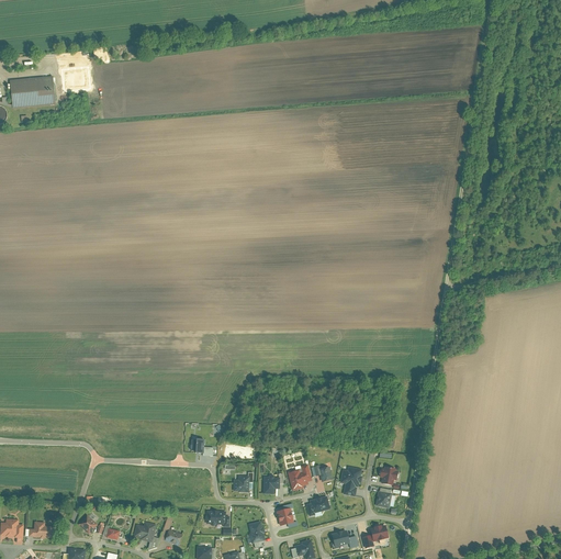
[(52,75),(9,79),(11,108),(54,103),(52,75)]
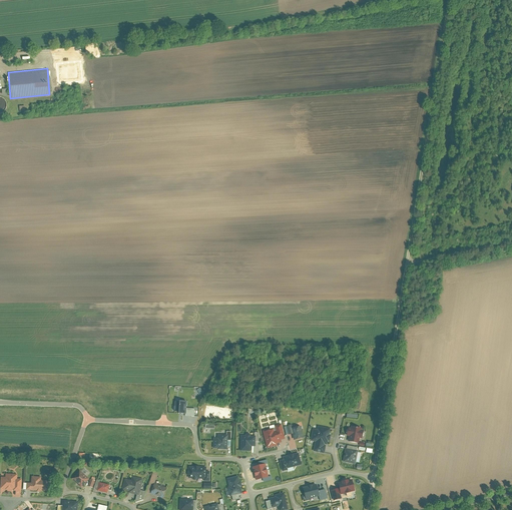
[(177,411),(184,412),(185,399),(174,399),(173,408),(177,409),(177,411)]
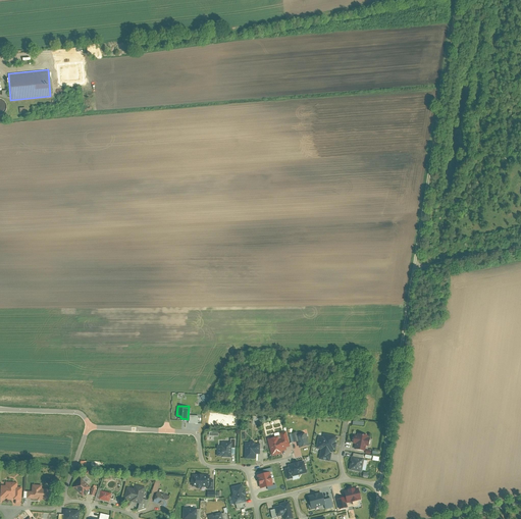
[(198,413),(189,413),(188,421),(197,421),(198,413)]
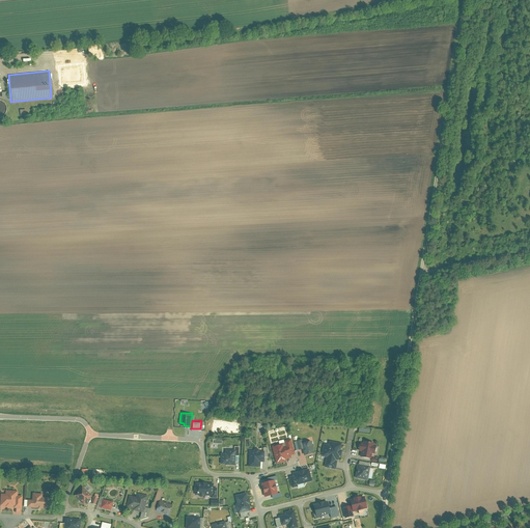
[(293,452),(288,437),(282,439),(282,441),(270,444),(274,463),(285,461),(285,457),(289,456),(288,453),(293,452)]
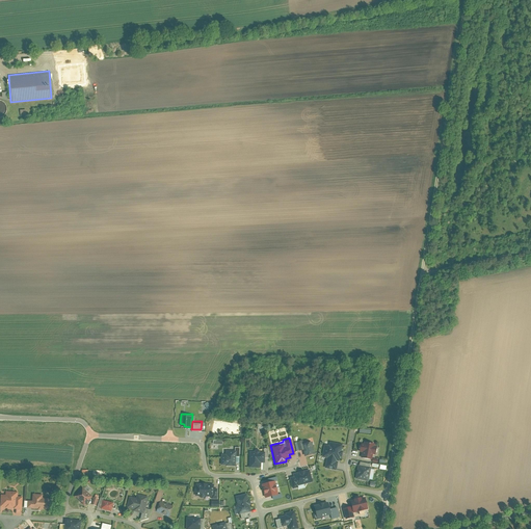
[(342,441),(328,439),(328,442),(323,442),(321,454),(325,455),(323,466),(336,468),(337,459),(339,459),(340,454),(341,455),(342,448),(340,448),(342,441)]
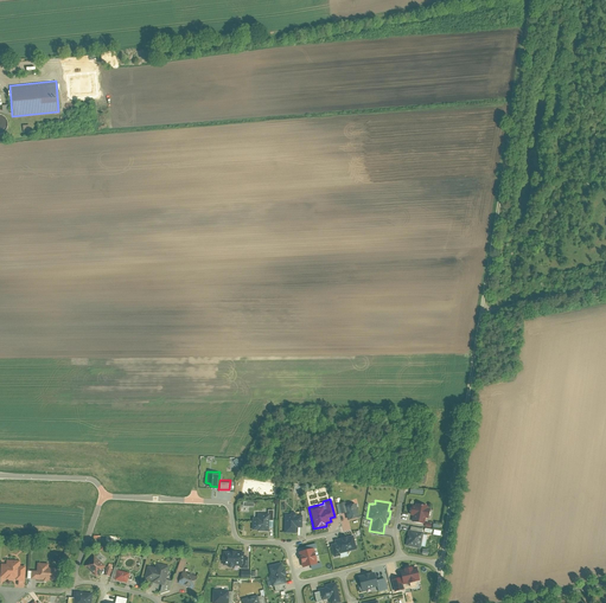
[(358,517),(353,501),(343,504),(343,501),(337,502),(339,513),(344,512),(346,520),(358,517)]
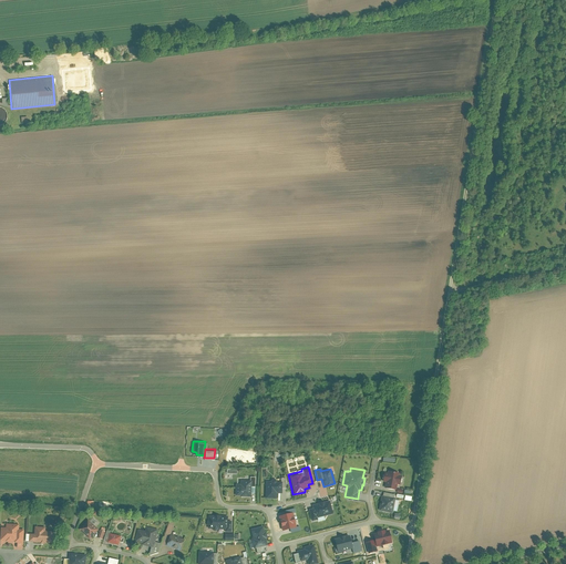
[(398,471),(386,469),(386,471),(383,471),(381,481),(384,482),(383,486),(394,489),(395,483),(398,483),(399,474),(398,474),(398,471)]
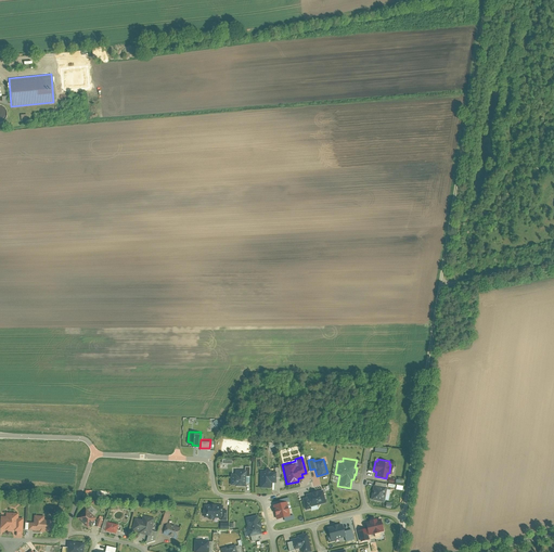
[(258,470),(257,486),(269,486),(269,482),(274,482),(274,471),(270,471),(268,469),(265,469),(263,470),(258,470)]
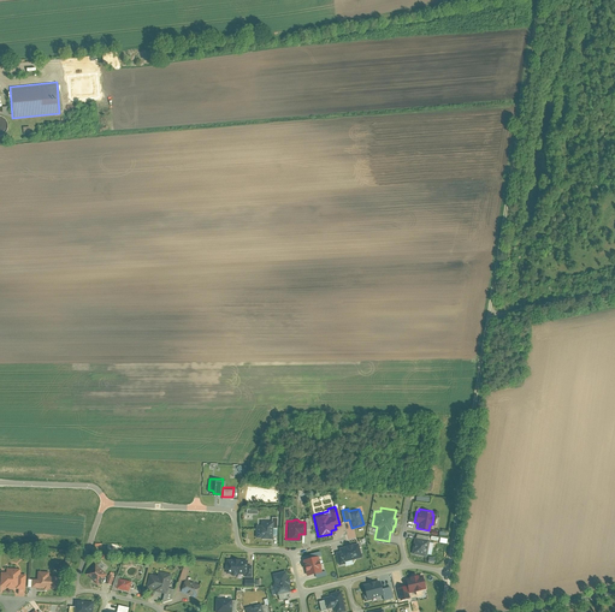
[(259,538),(271,539),(271,521),(260,521),(260,524),(254,524),(254,536),(259,536),(259,538)]
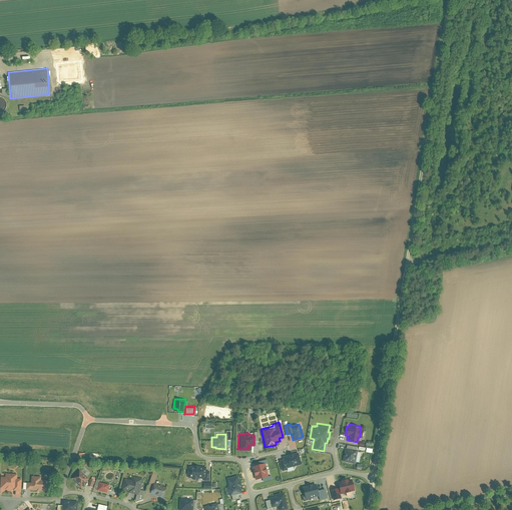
[(357,447),(345,445),(343,458),(355,460),(357,447)]
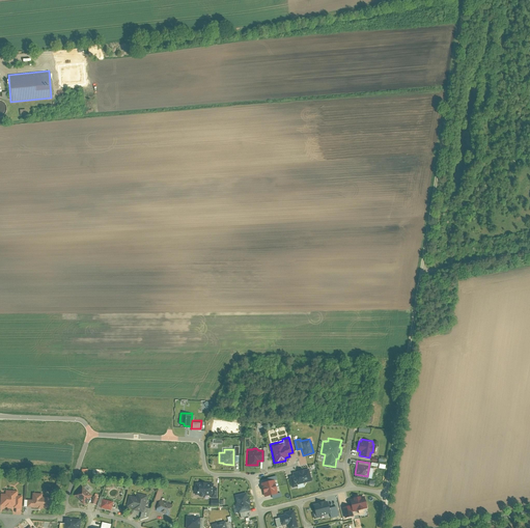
[(311,478),(308,466),(291,470),(291,473),(288,474),(290,484),(297,483),(296,482),(311,478)]
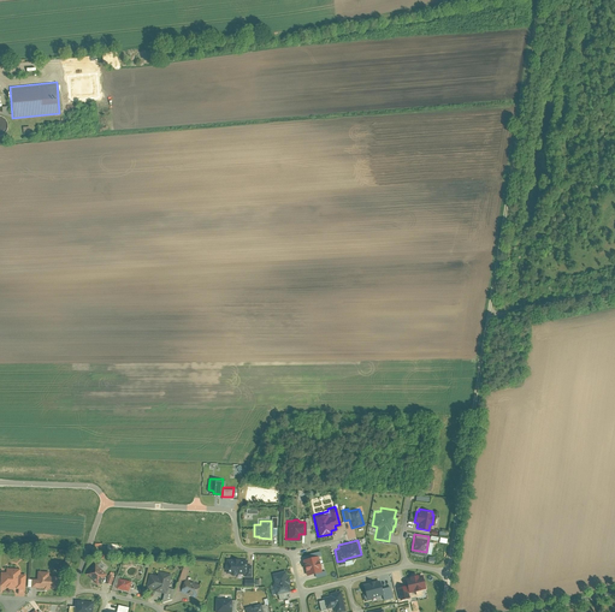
[(318,547),(300,552),(305,566),(321,562),(318,547)]
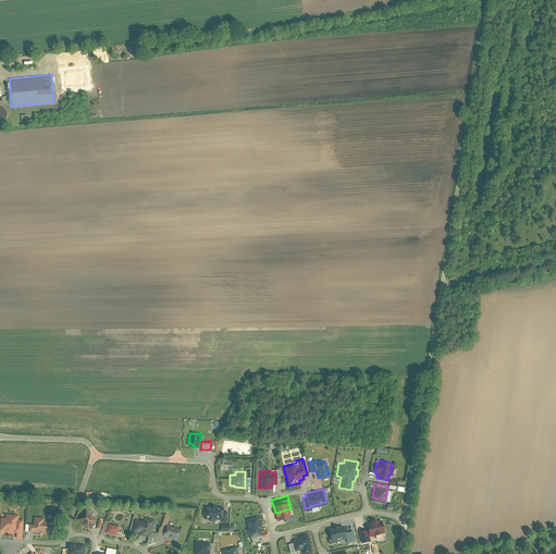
[(202,516),(202,518),(207,518),(209,520),(212,520),(214,519),(222,519),(222,520),(220,521),(220,530),(230,530),(230,524),(227,524),(227,511),(223,511),(224,505),(199,505),(199,516),(202,516)]
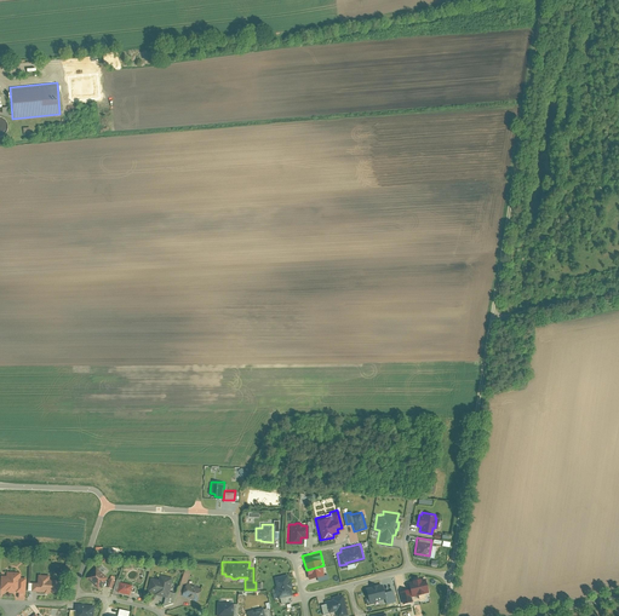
[(95,565),(84,576),(97,588),(107,577),(95,565)]
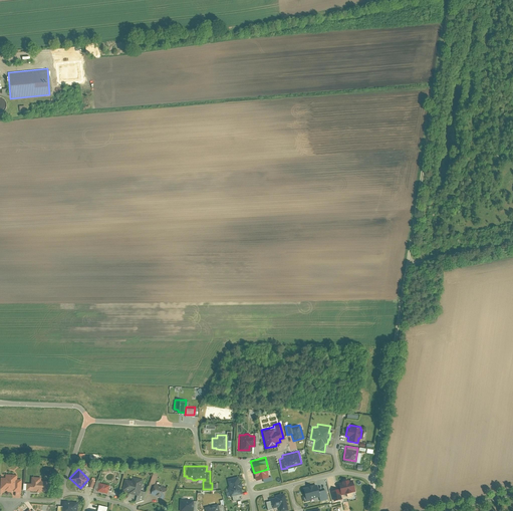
[(4,477),(0,477),(0,489),(4,489),(4,490),(12,490),(12,492),(21,492),(21,479),(16,478),(16,474),(4,474),(4,477)]
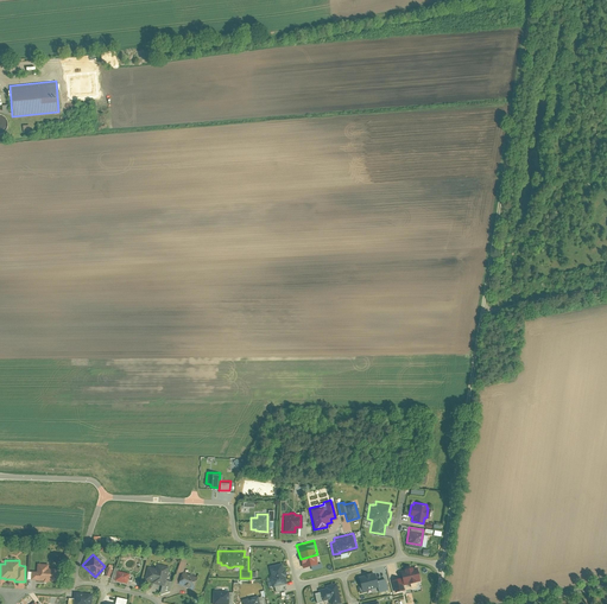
[(282,560),(267,564),(270,573),(269,573),(271,585),(285,582),(284,573),(286,573),(284,566),(283,566),(282,560)]
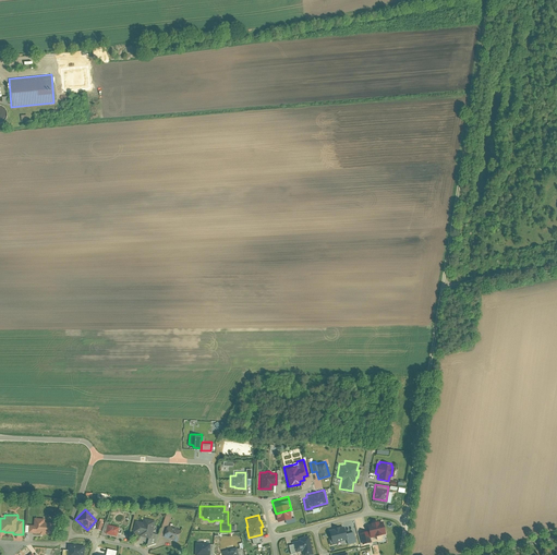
[(27,523),(27,530),(32,530),(32,532),(39,532),(39,533),(43,533),(43,532),(49,532),(49,520),(44,520),(44,517),(33,517),(33,523),(27,523)]
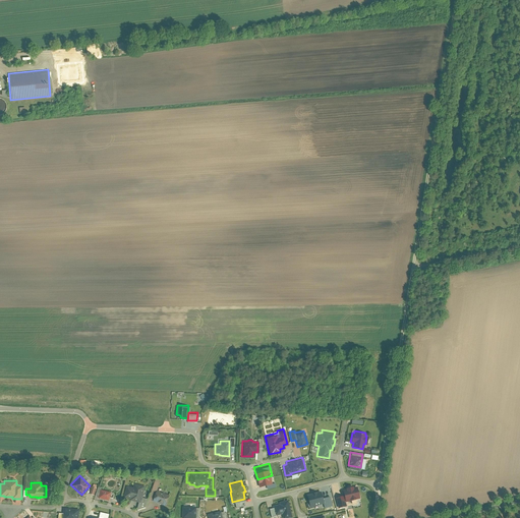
[(132,487),(125,485),(122,496),(130,498),(129,500),(140,502),(145,485),(133,482),(132,487)]
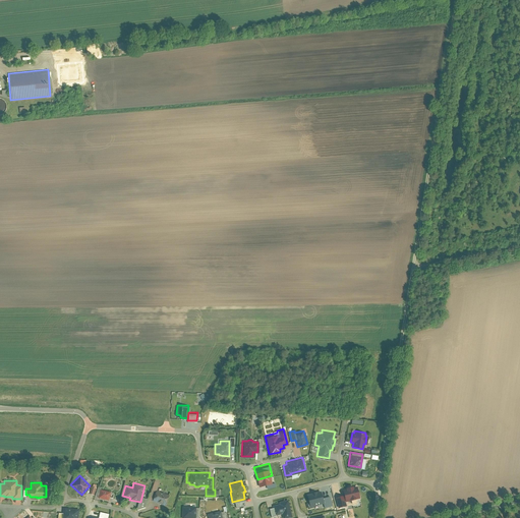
[(344,488),(341,490),(344,501),(349,500),(349,502),(354,501),(354,498),(358,497),(355,485),(352,486),(351,485),(343,487),(344,488)]
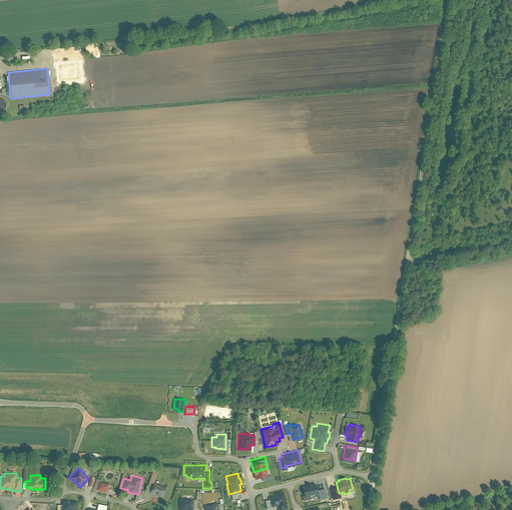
[(108,483),(97,481),(95,490),(106,492),(108,483)]
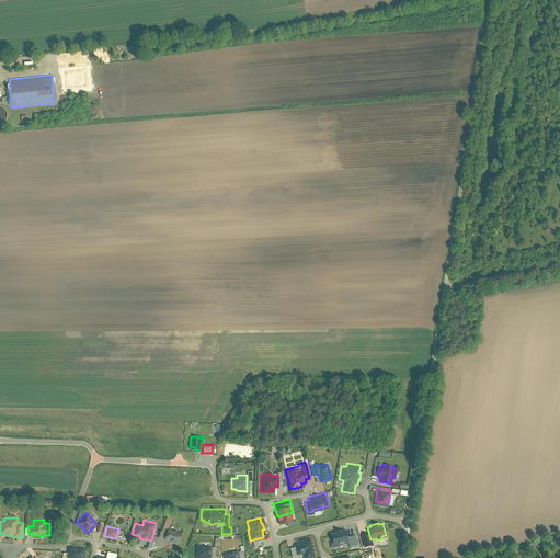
[(345,526),(330,530),(334,545),(350,541),(345,526)]
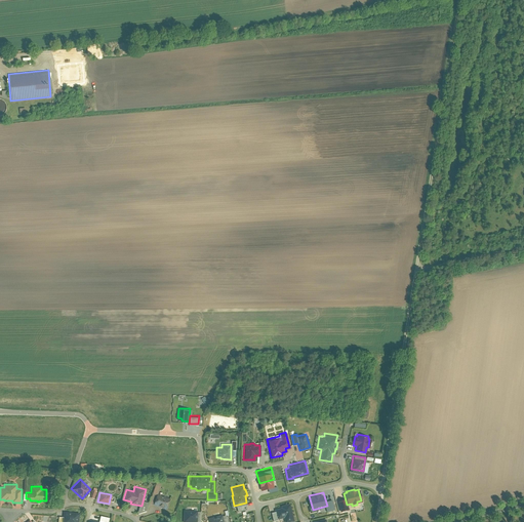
[(170,497),(157,493),(154,505),(167,509),(170,497)]
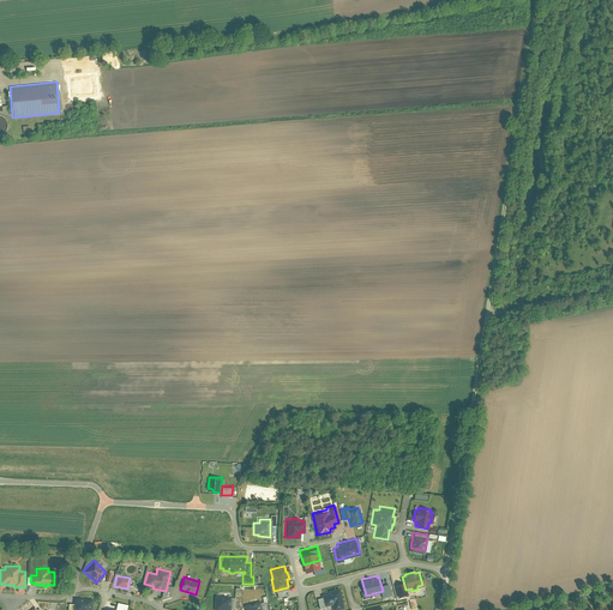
[(340,585),(328,589),(329,591),(320,592),(324,604),(331,603),(332,609),(344,607),(340,585)]
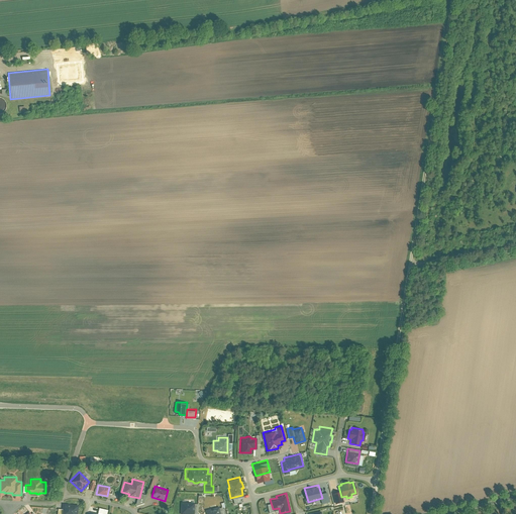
[(194,500),(180,500),(180,512),(194,513),(194,500)]
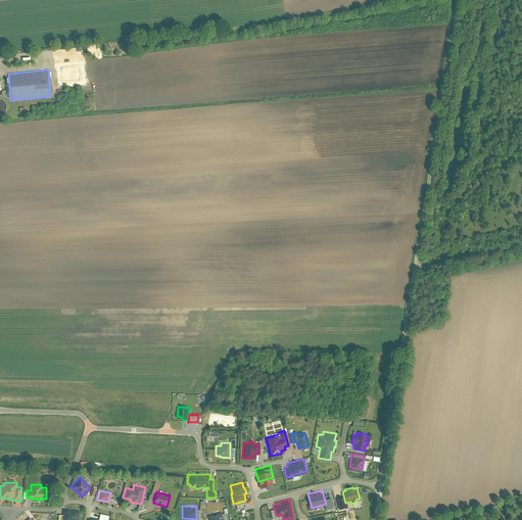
[(223,519),(221,507),(207,510),(208,519),(223,519)]
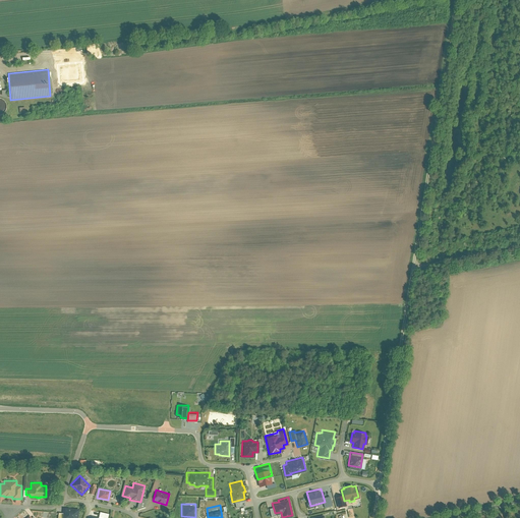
[(77,517),(78,508),(62,506),(61,517),(77,517)]
